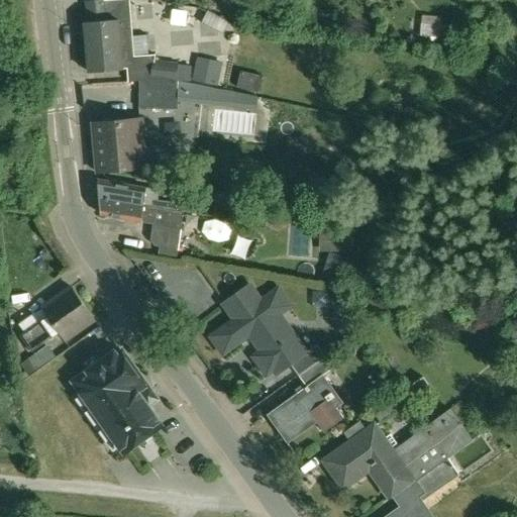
[(128,81),(134,81),(143,76),(177,80),(185,81),(188,65),(156,60),(156,54),(148,55),(147,34),(133,35),(130,0),(99,0),(87,1),(89,22),(85,22),(89,72),(127,69),(128,81)]
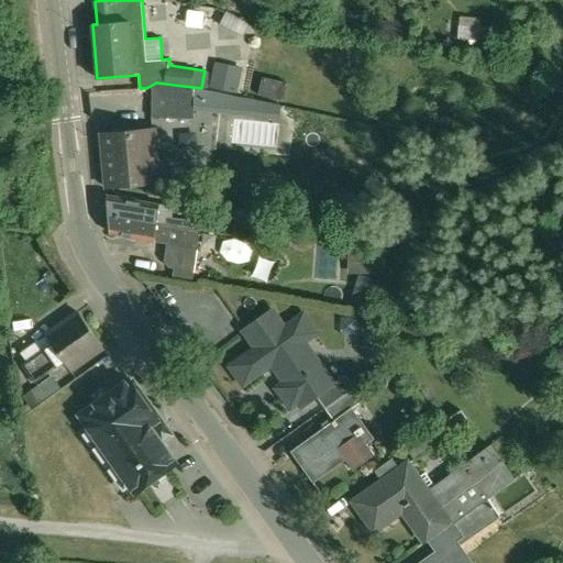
[(211,29),(212,10),(196,9),(194,28),(211,29)]
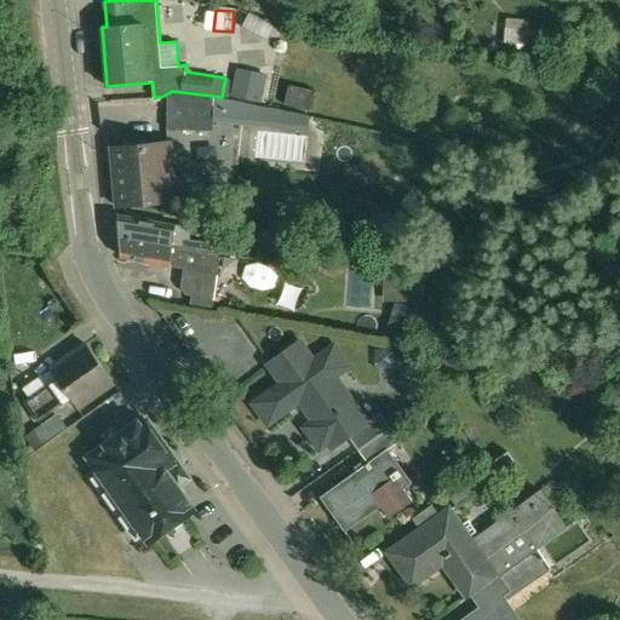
[(506,17),(504,41),(527,44),(529,19),(506,17)]
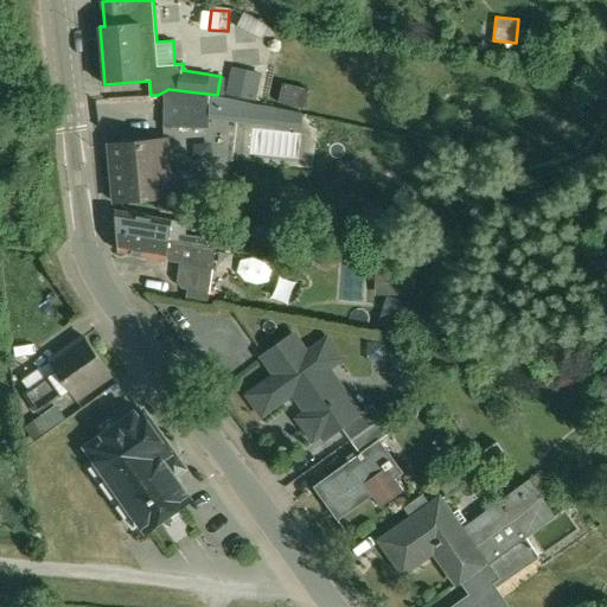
[(229,70),(224,97),(254,104),(260,76),(229,70)]
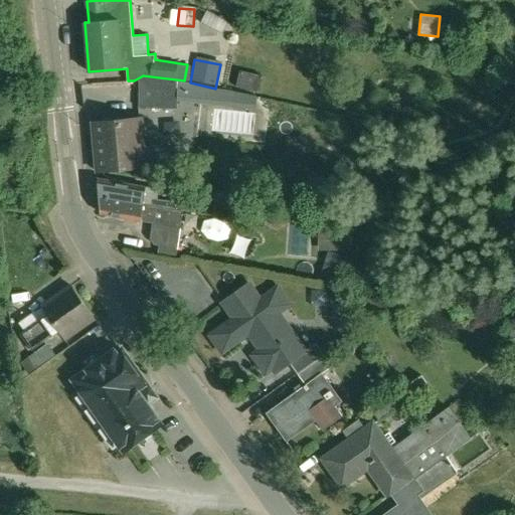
[(143,75),(134,80),(139,80),(139,108),(177,109),(176,79),(143,75)]
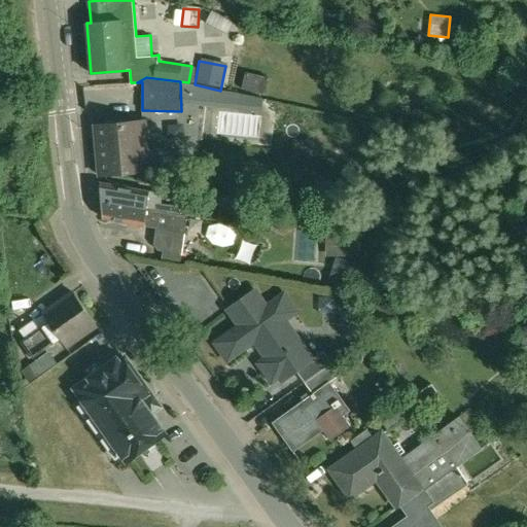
[(268,81),(256,78),(252,95),(265,98),(268,81)]
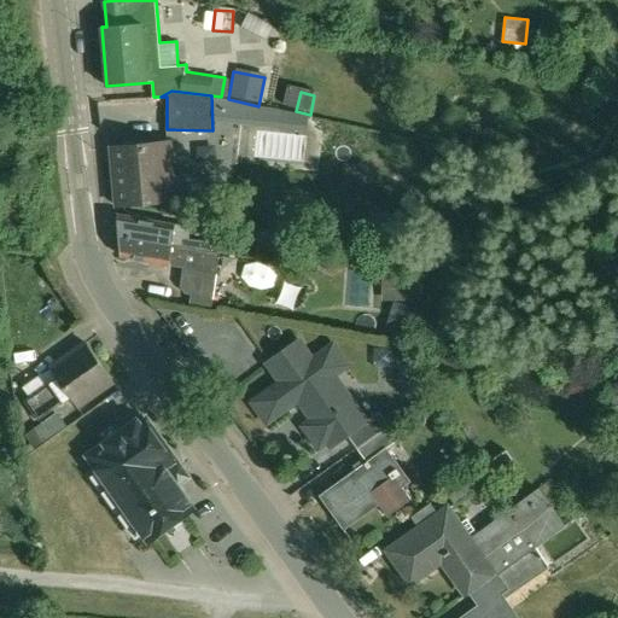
[(117,204),(215,196),(214,179),(198,180),(198,173),(172,175),(168,141),(112,146),(117,204)]
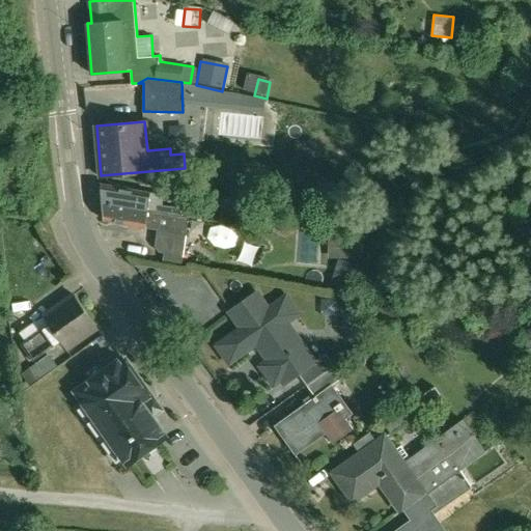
[(162,205),(163,194),(102,183),(104,201),(183,215),(179,207),(162,205)]
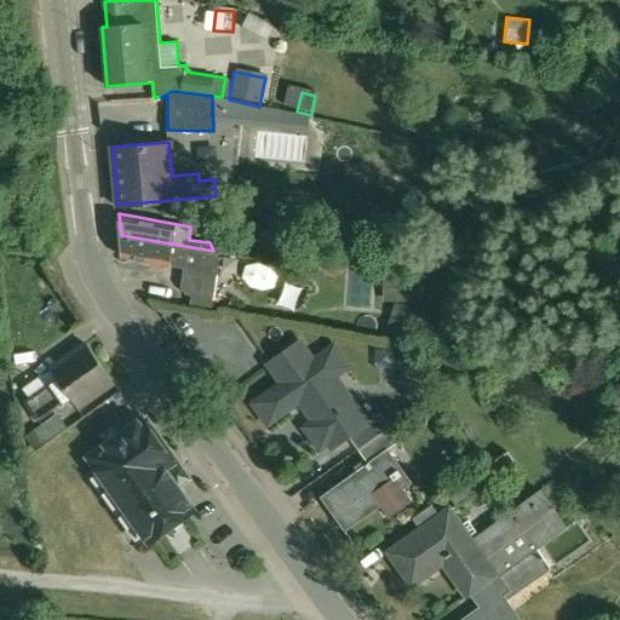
[(213,251),(121,235),(122,256),(184,268),(183,275),(181,287),(187,294),(191,296),(190,306),(212,310),(217,281),(220,253),(213,251)]
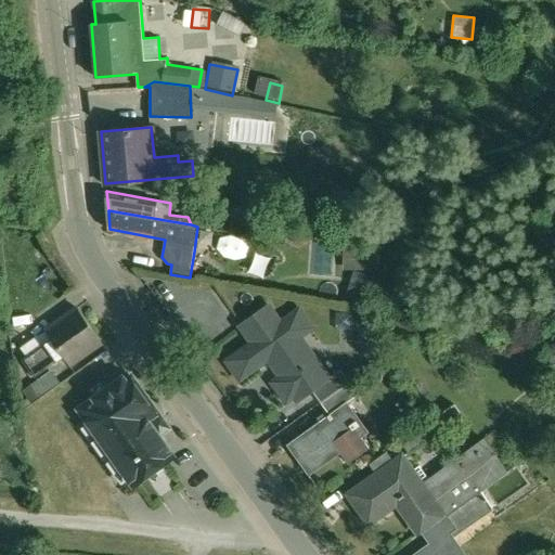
[(306,221),(278,216),(272,242),(299,247),(306,221)]
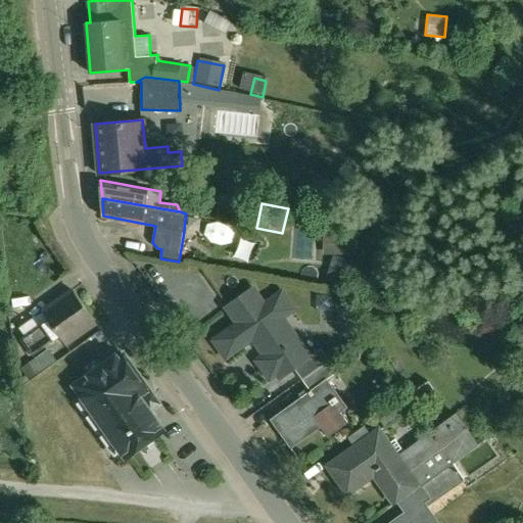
[(331,254),(332,268),(355,266),(352,224),(323,227),(325,254),(331,254)]
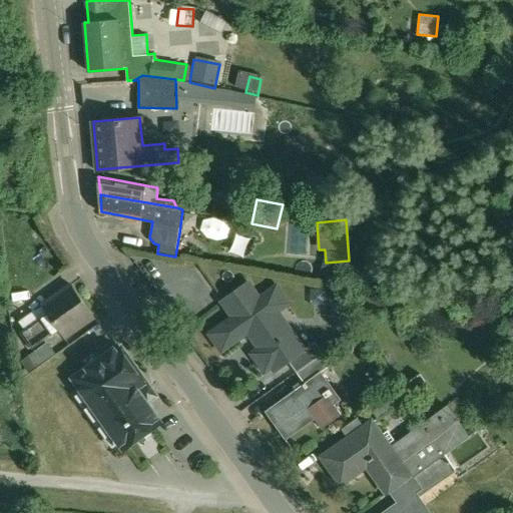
[(250,332),(279,312),(280,311),(268,295),(262,299),(249,283),(223,302),(235,318),(220,329),(220,328),(219,329),(231,346),(232,346),(232,345),(250,332)]
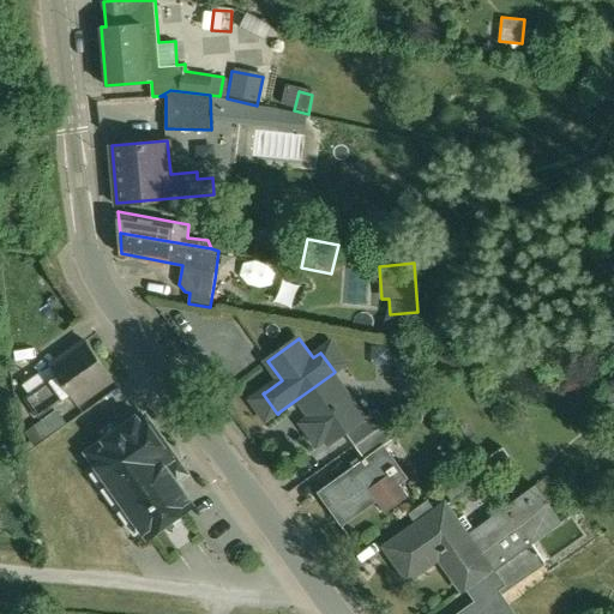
[(85,341),(52,365),(59,375),(44,386),(58,405),(73,395),(82,405),(115,381),(85,341)]
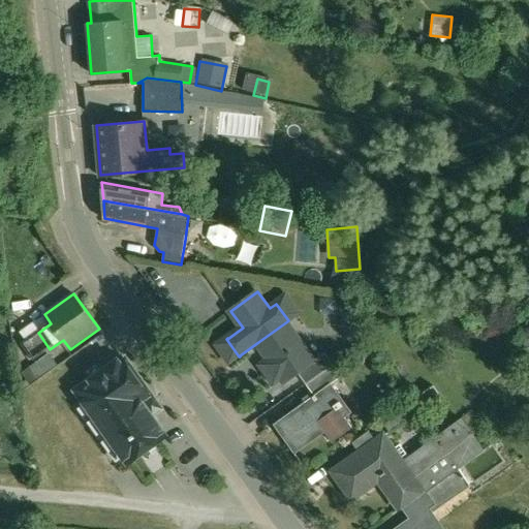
[(287,321),(258,342),(271,360),(263,365),(276,382),(282,377),(286,383),(300,374),(315,362),(287,321)]
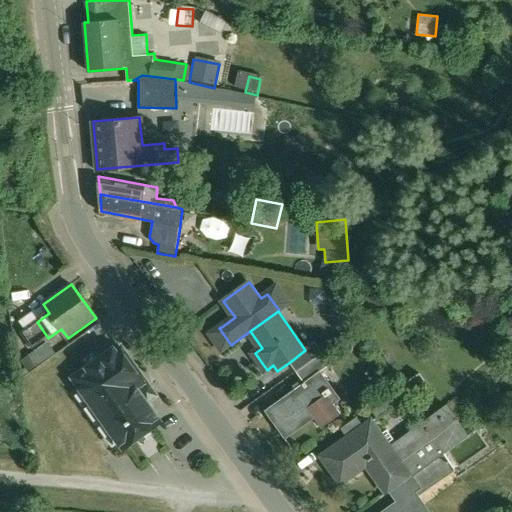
[(48,338),(37,322),(23,332),(34,348),(48,338)]
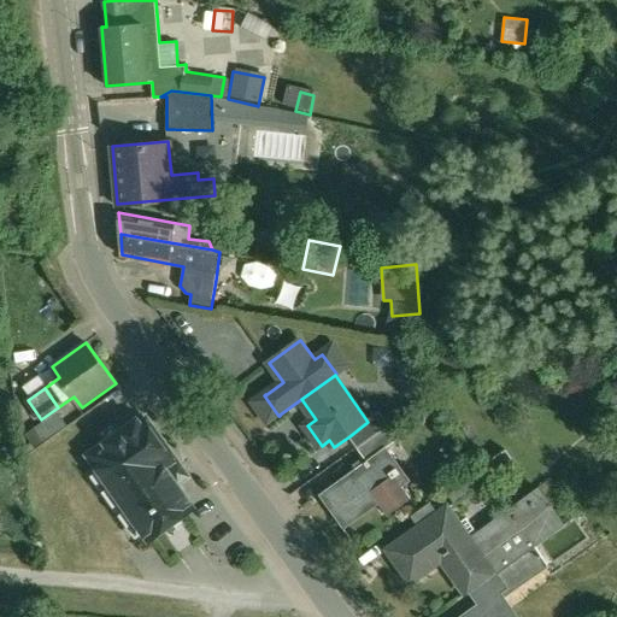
[(381,412),(368,422),(350,436),(359,448),(388,428),(391,425),(381,412)]
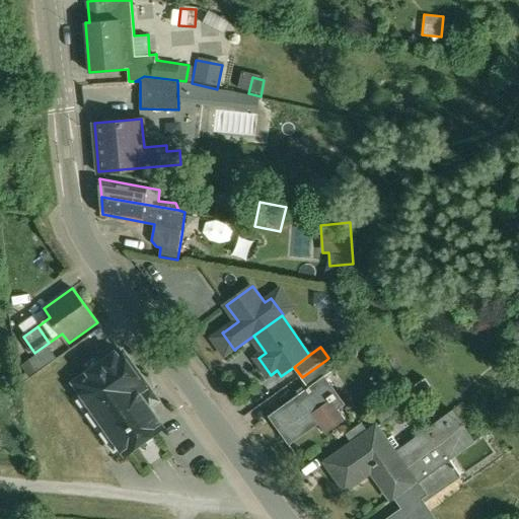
[(50,349),(22,358),(26,372),(55,362),(50,349)]
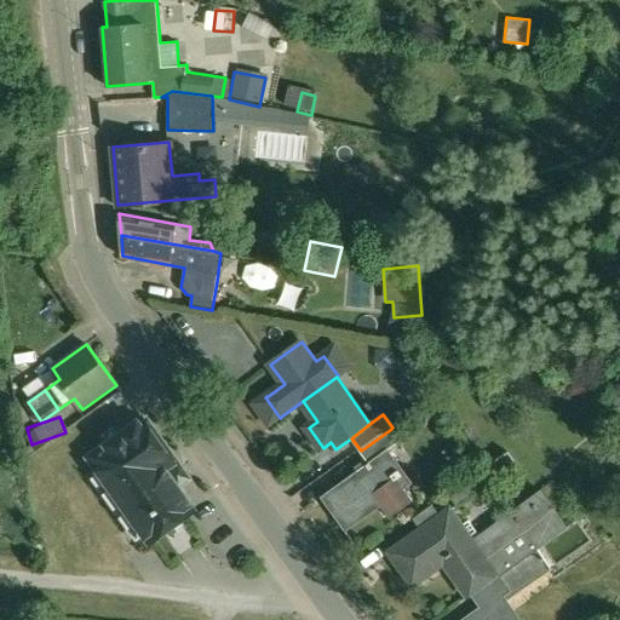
[(125,503),(176,466),(173,463),(145,420),(93,458),(93,459),(125,503)]
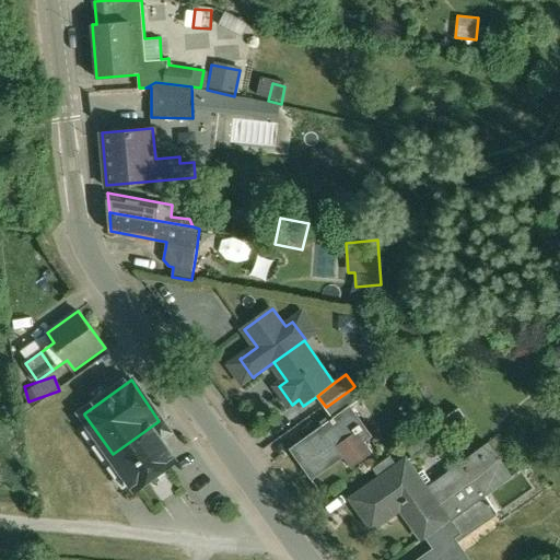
[(352,388),(326,407),(334,420),(345,412),(346,413),(362,401),(352,388)]
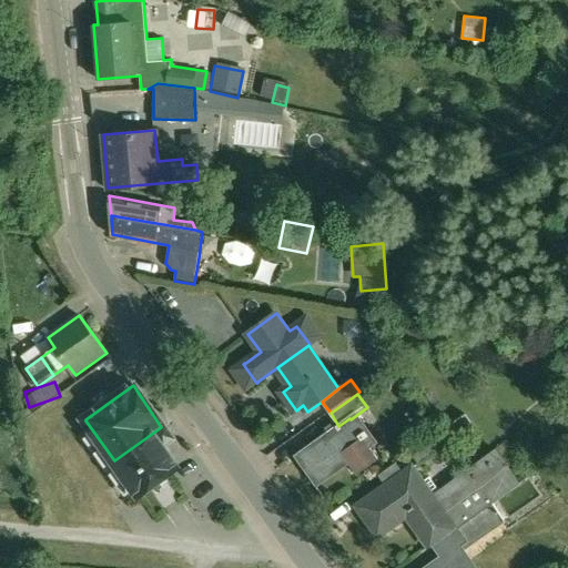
[(338,426),(295,457),(318,489),(351,466),(357,475),(378,459),(364,439),(368,436),(366,432),(362,436),(351,419),(350,418),(338,426)]
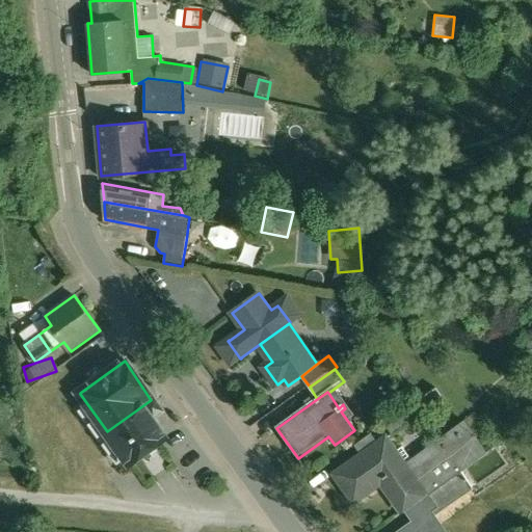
[(151,400),(107,431),(130,463),(131,466),(167,439),(153,419),(160,414),(151,400)]
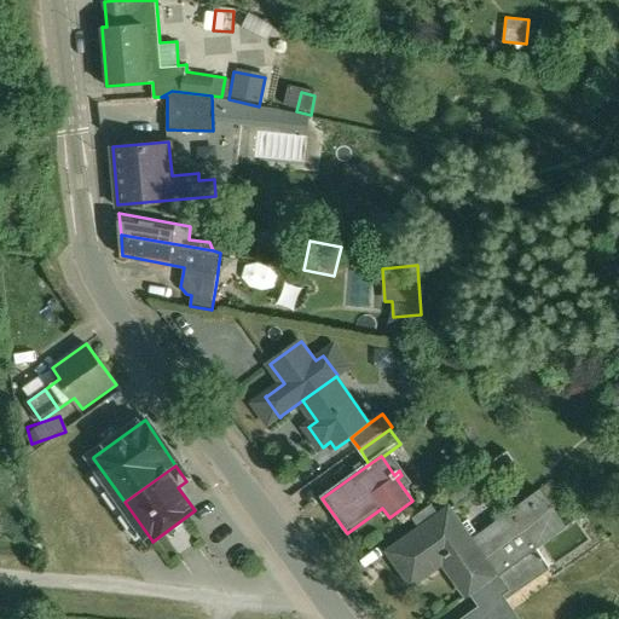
[(485,468),(449,493),(458,505),(493,480),(485,468)]
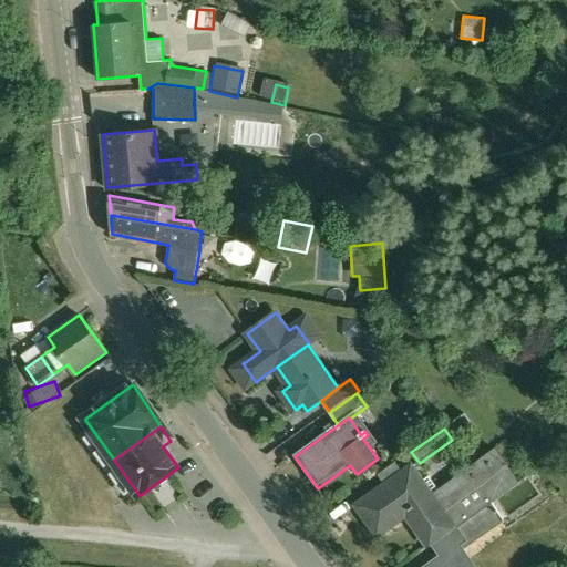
[(496,450),(467,472),(473,481),(439,505),(456,528),(457,528),(493,502),(493,503),(519,483),(496,450)]
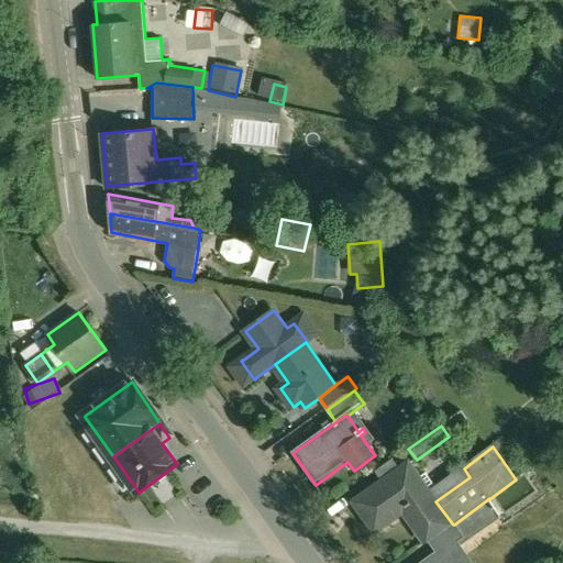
[(435,501),(409,465),(356,503),(376,531),(408,508),(431,541),(453,525),(435,501)]
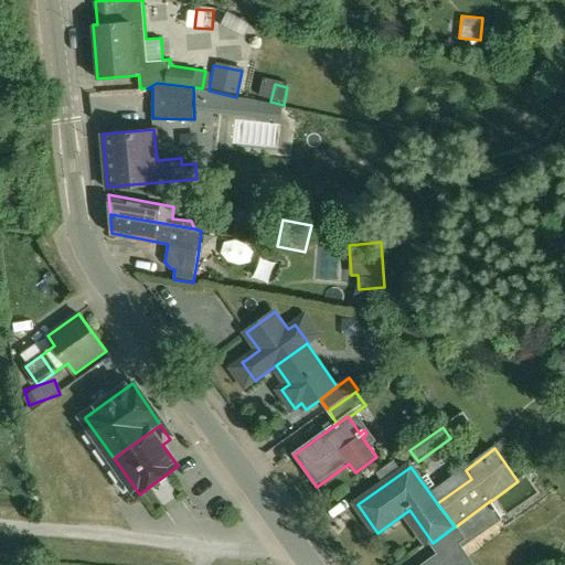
[(455,526),(433,543),(441,554),(458,542),(459,544),(465,540),(456,526),(455,526)]
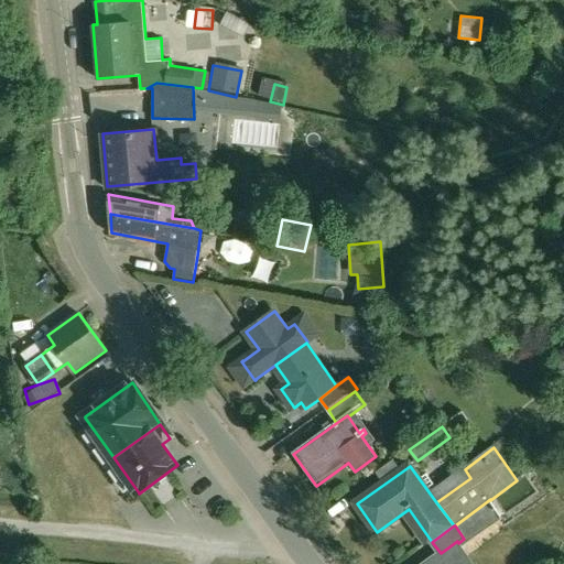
[(441,553),(424,563),(473,563),(458,543),(457,541),(441,553)]
